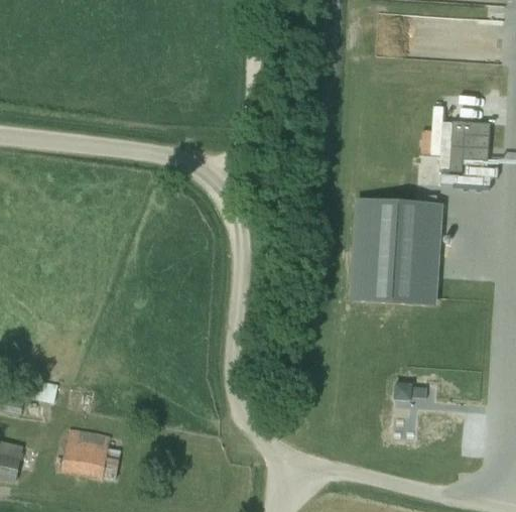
[(422,129),(420,153),(440,154),(442,121),(443,106),(433,106),(431,130),(422,129)]
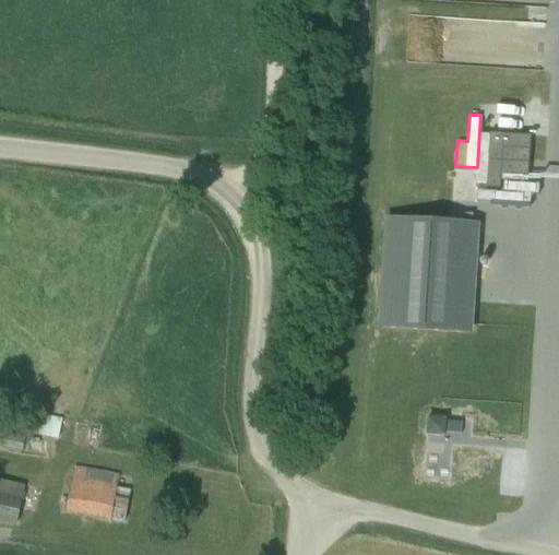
[(477,167),(476,182),(501,184),(502,170),(528,173),(531,133),(490,131),(489,132),(479,131),(477,167)]
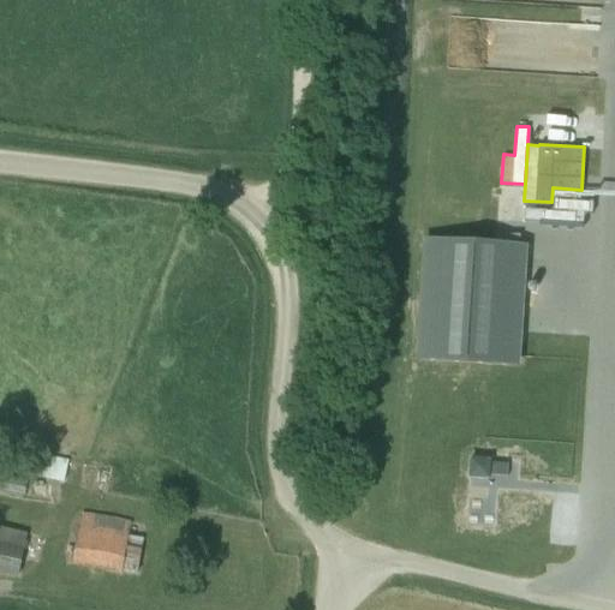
[(526,207),(525,219),(539,220),(584,222),(584,210),(592,211),(593,199),(554,197),(554,208),(526,207)]
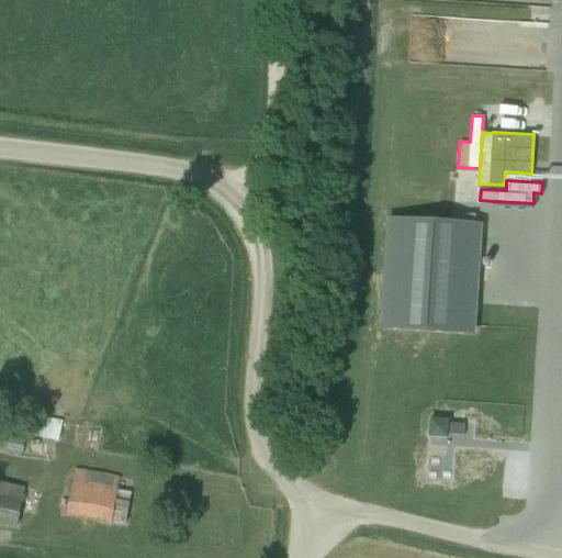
[(388,215),(380,326),(475,333),(483,222),(388,215)]
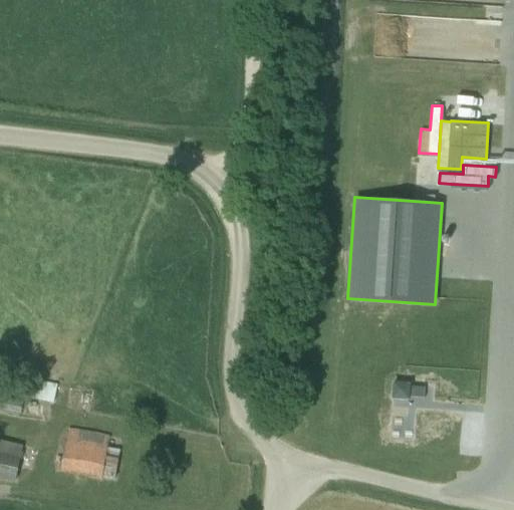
[(53,401),(57,381),(35,377),(31,396),(53,401)]
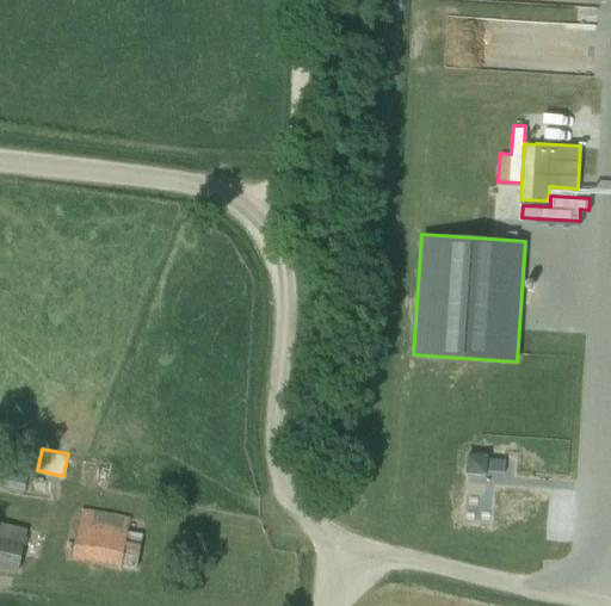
[(0,470),(0,471),(0,484),(25,490),(29,476),(0,470)]
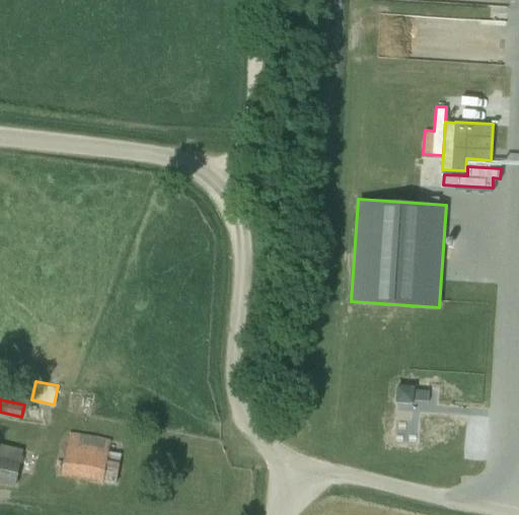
[(69,431),(61,474),(103,482),(110,439),(69,431)]
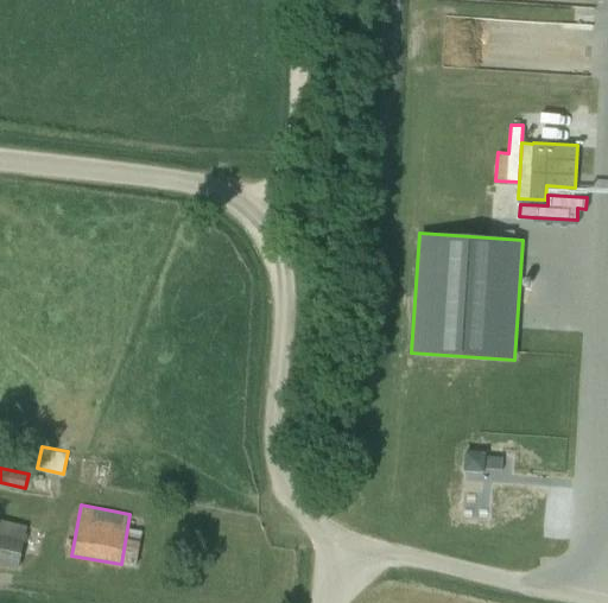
[(0,533),(0,563),(19,567),(24,539),(0,533)]
